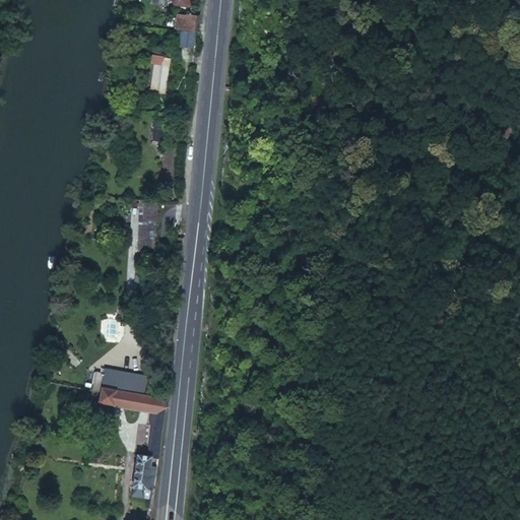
[(195,14),(171,12),(170,29),(176,29),(174,46),(192,47),(195,14)]
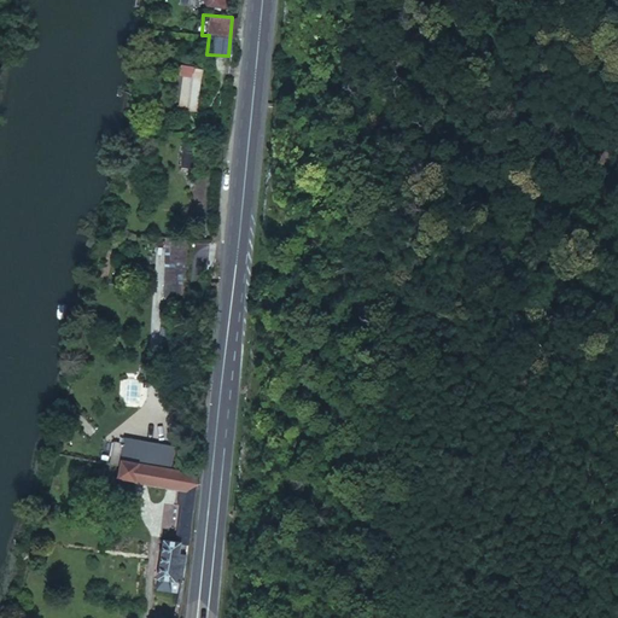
[(198,111),(202,68),(180,66),(178,110),(198,111)]
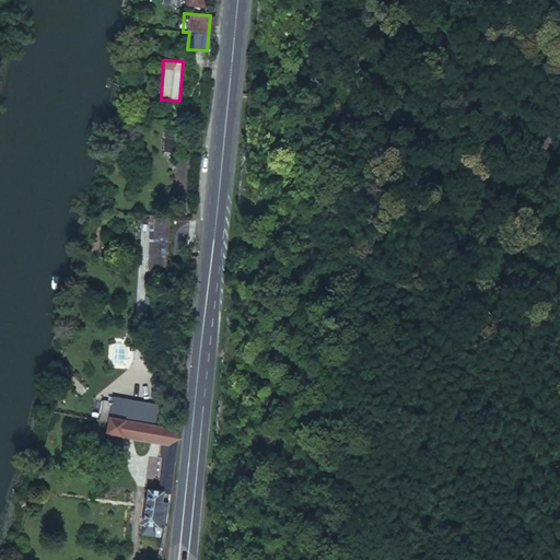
[(152,226),(144,275),(163,278),(170,230),(152,226)]
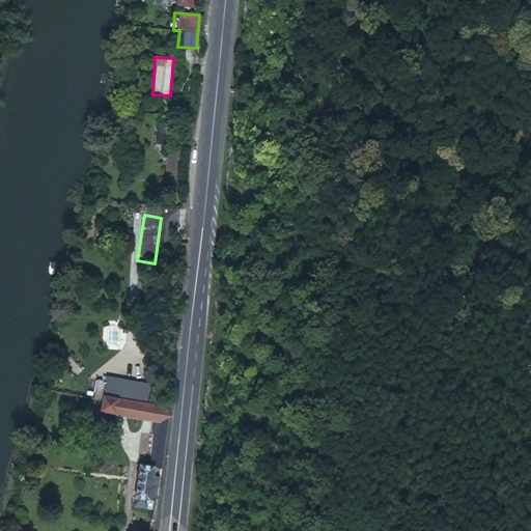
[(109,401),(132,404),(136,378),(92,370),(89,390),(110,394),(109,401)]
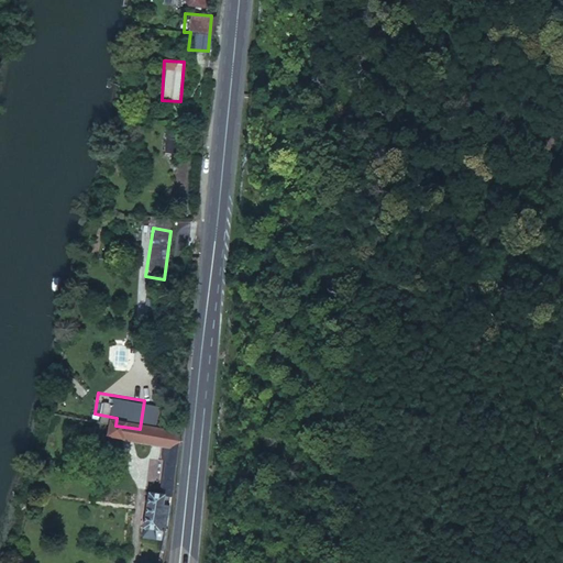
[(168,464),(172,440),(158,439),(158,432),(140,429),(116,426),(117,418),(95,414),(91,437),(151,445),(145,488),(153,489),(152,496),(135,493),(130,527),(155,531),(159,497),(163,498),(168,464)]
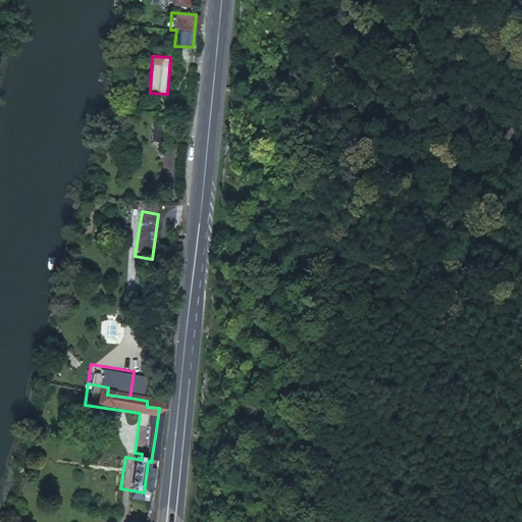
All buildings are outlined.
